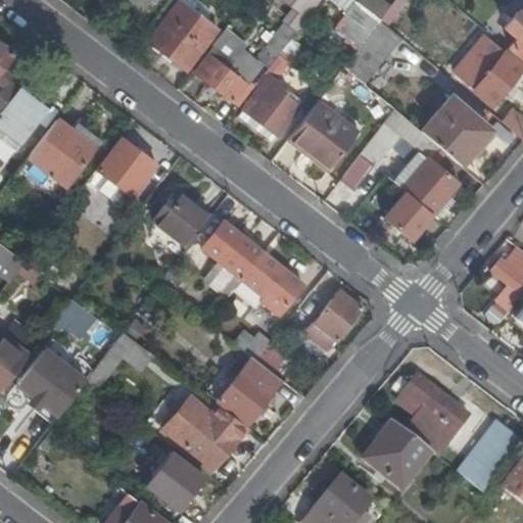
[(128,0),(143,10),(150,1),(155,4),(157,0),(128,0)]
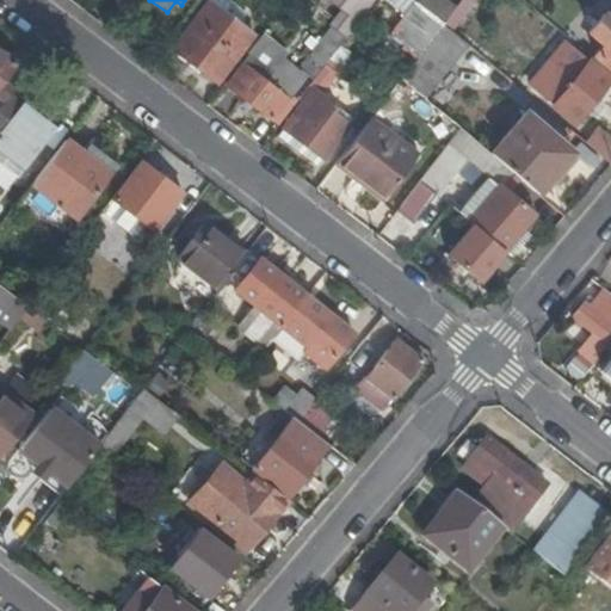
[(254,34),(210,0),(174,49),(218,82),(254,34)]
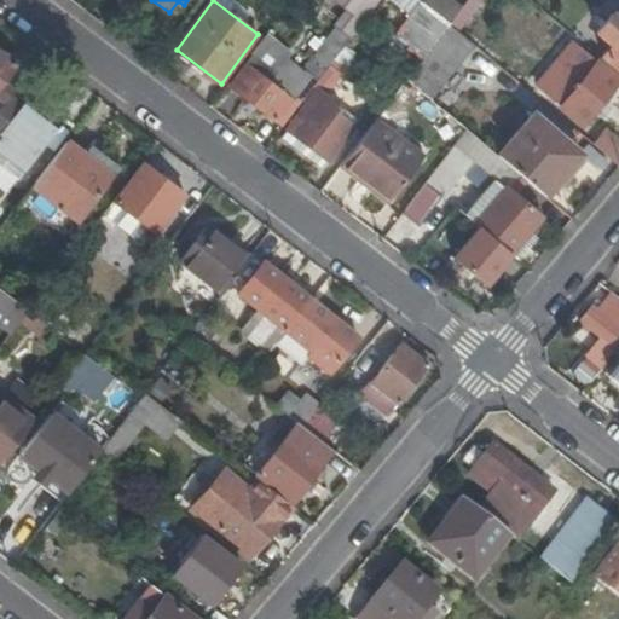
[(335,0),(364,23),(381,0),(335,0)]
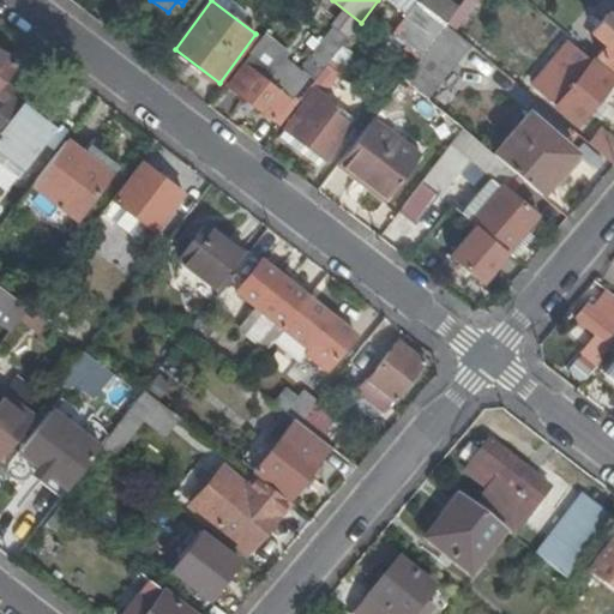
[(420,59),(446,24),(419,2),(414,0),(398,0),(413,10),(392,37),(420,59)]
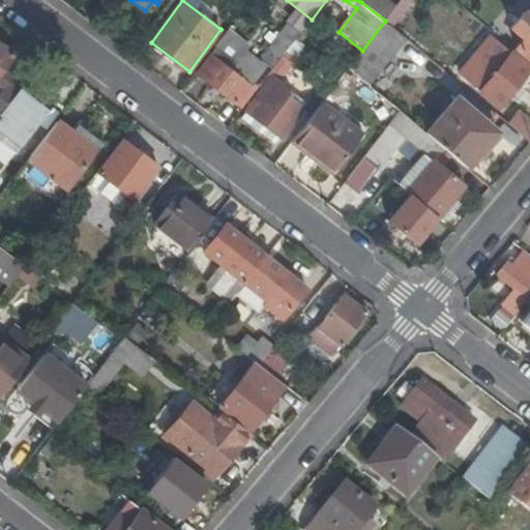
[(392,12),(396,7),(387,0),(362,0),(361,2),(385,21),(392,12)]
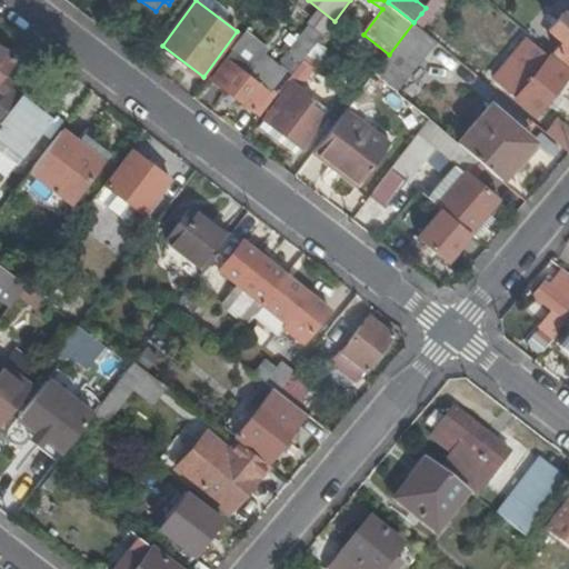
[(421,13),(413,22),(422,29),(428,20),(421,13)]
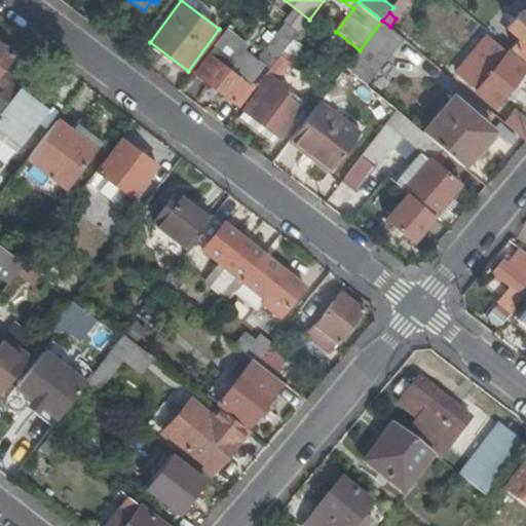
[(521,38),(514,47),(525,58),(525,15),(523,12),(510,28),(521,38)]
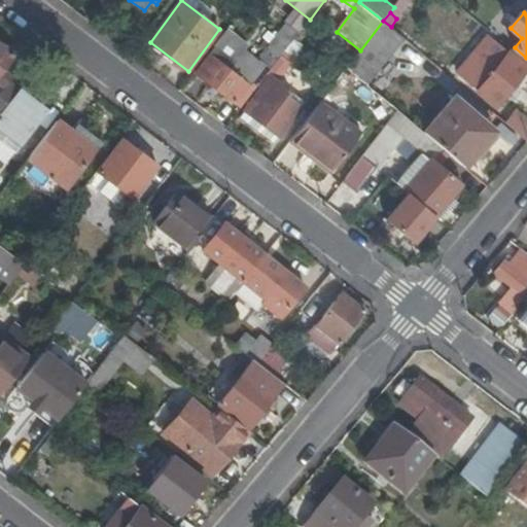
[(347,68),(384,99),(403,74),(387,61),(407,40),(391,27),(383,21),(360,50),(347,68)]
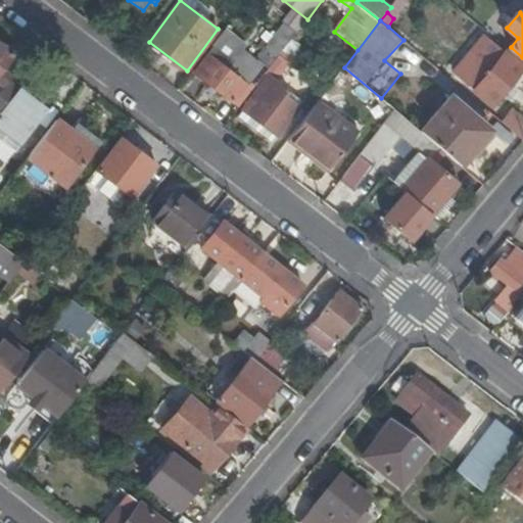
[(283,51),(298,31),(287,21),(258,59),(270,67),(279,55),(283,51)]
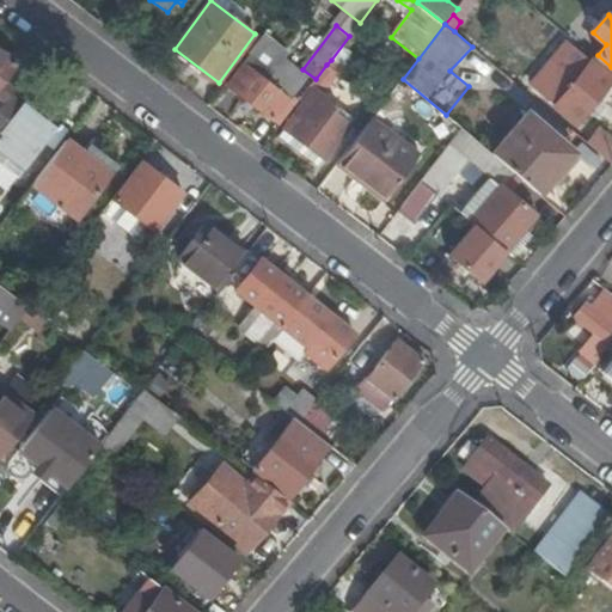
[(273,120),(292,93),(305,77),(281,59),(289,48),(269,32),(228,85),(273,120)]
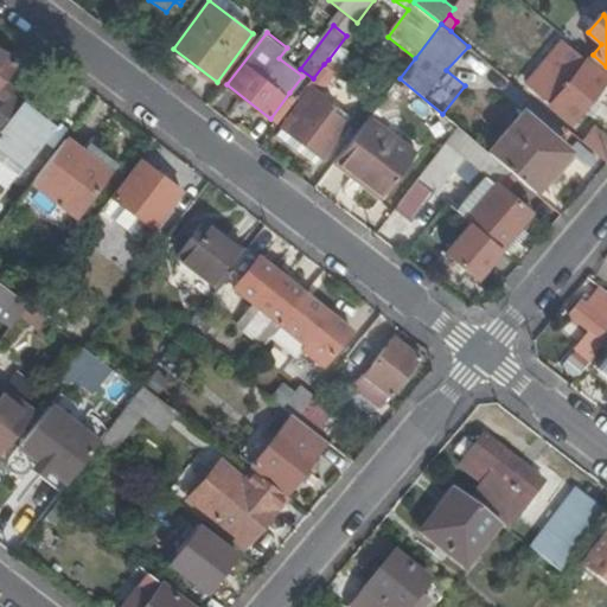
[(14,62),(0,50),(0,91),(7,82),(2,77),(14,62)]
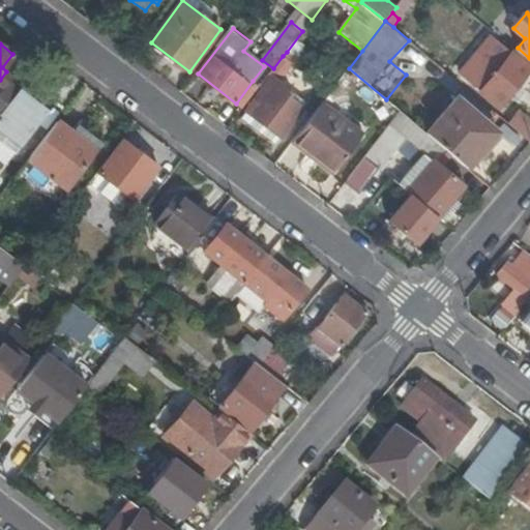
[(499,70),(496,75),(481,91),(499,106),(529,68),(502,43),(494,54),(498,58),(493,65),(499,70)]
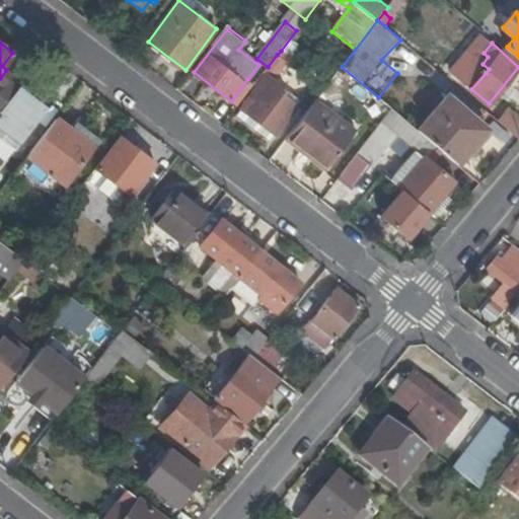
[(287,63),(277,55),(268,67),(278,75),(287,63)]
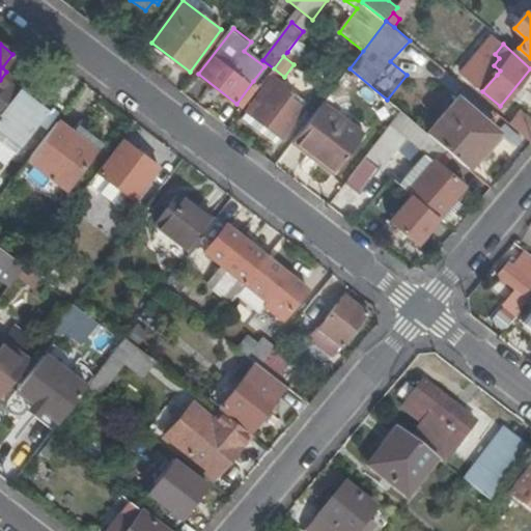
[(491,68),(497,75),(500,71),(494,65),(491,68)]
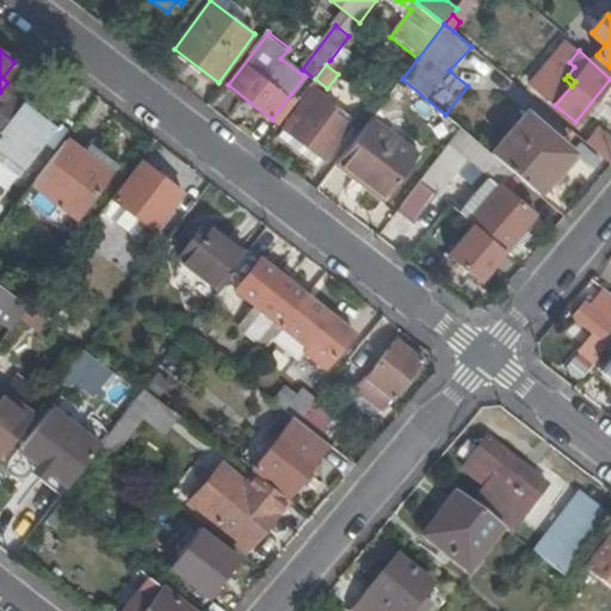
[(0,92),(0,97),(5,102),(10,96),(14,88),(7,82),(0,92)]
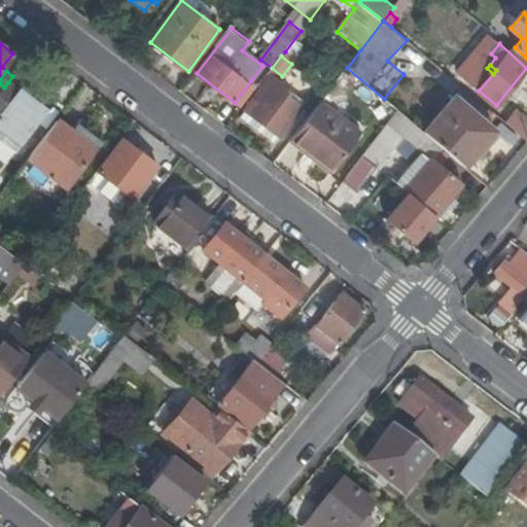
[(235,103),(241,108),(258,85),(251,80),(235,103)]
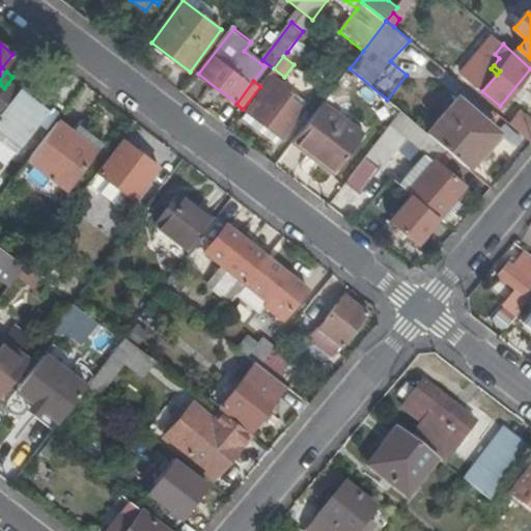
[(304,109),(270,82),(247,111),(282,139),(304,109)]
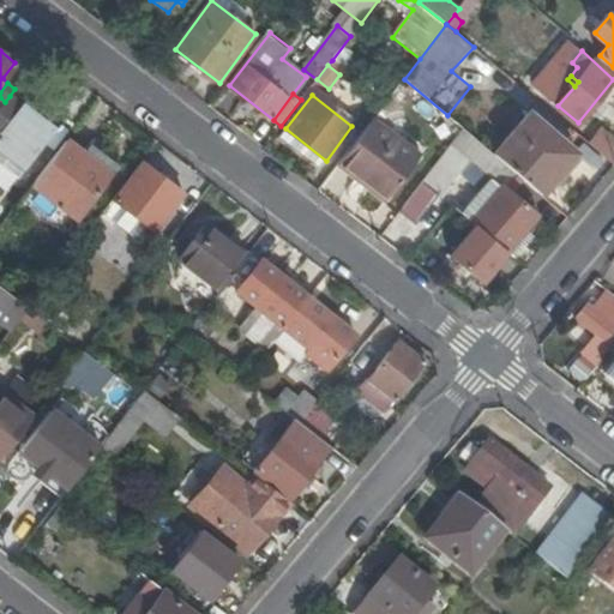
[(5,102),(0,107),(0,162),(16,175),(17,175),(52,128),(10,96),(5,102)]
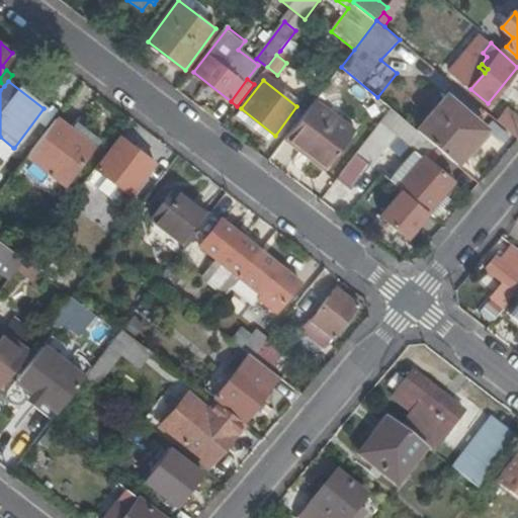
[(417,132),(437,148),(457,165),(475,145),(468,140),(482,124),(447,95),(417,132)]
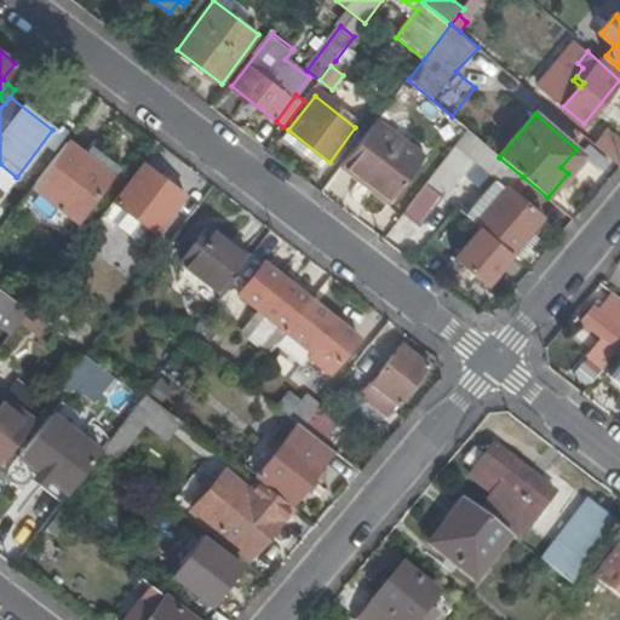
[(425,155),(378,119),(344,162),(374,185),(369,190),(388,205),(425,155)]
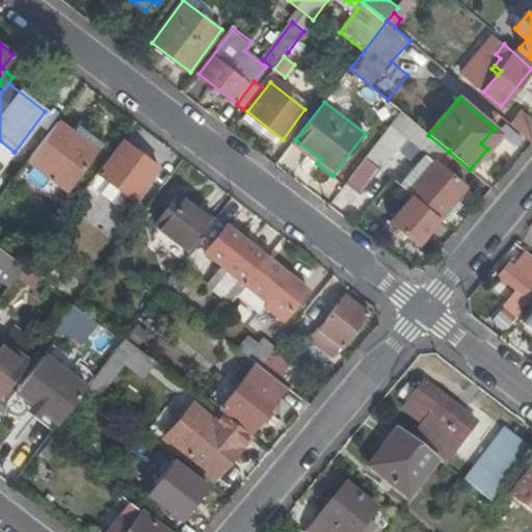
[(401,111),(391,125),(426,155),(417,166),(401,186),(413,195),(440,218),(466,187),(439,164),(449,152),(428,135),(401,111)]
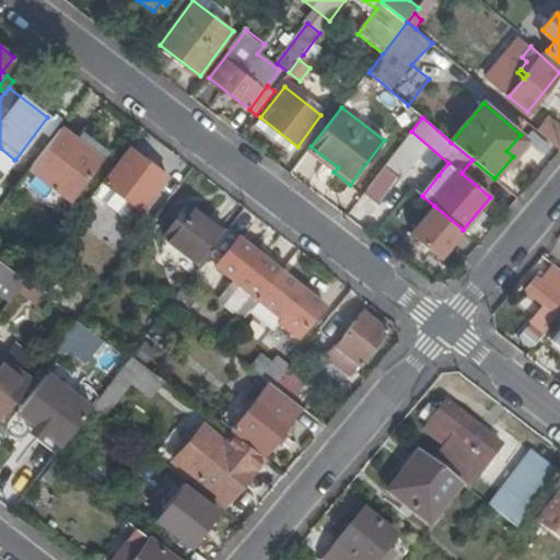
[(537,131),(559,150),(559,131),(546,120),(537,131)]
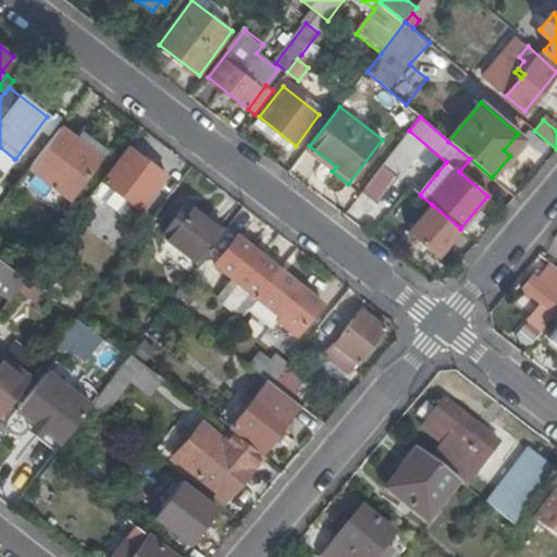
[(60,127),(29,168),(71,199),(101,159),(60,127)]
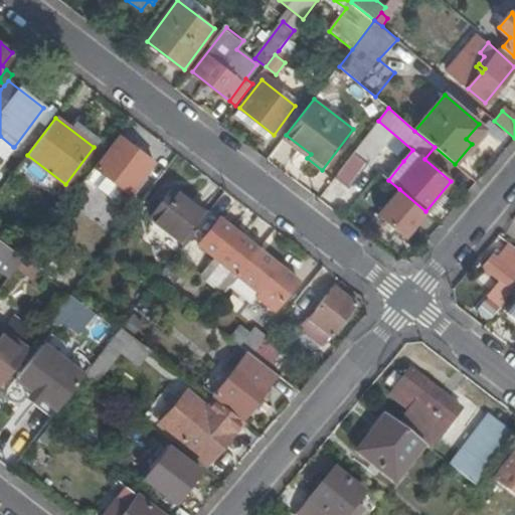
[(354,152),(367,163),(370,165),(386,146),(403,161),(412,150),(378,121),(354,152)]
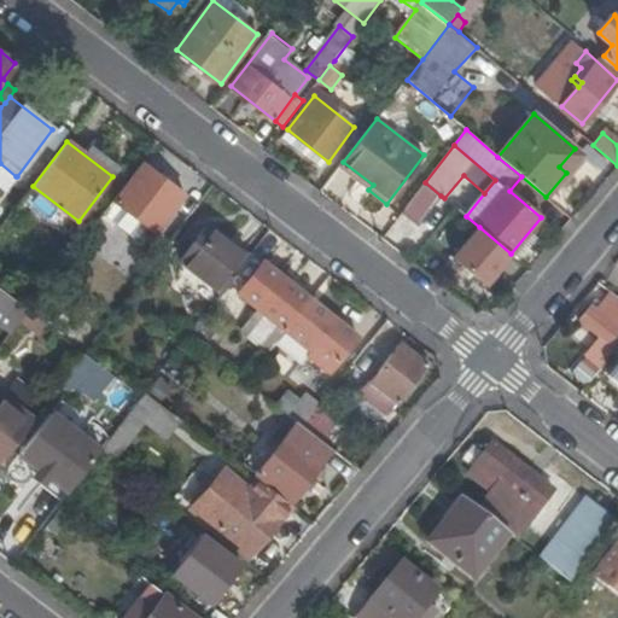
[(582,155),(575,149),(559,167),(566,173),(582,155)]
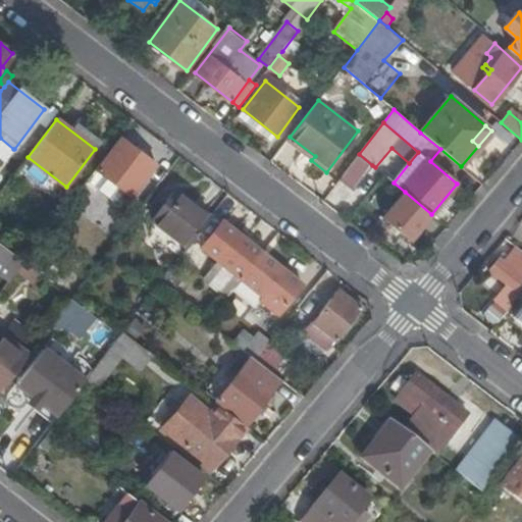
[(290,137),(286,141),(311,160),(315,156),(290,137)]
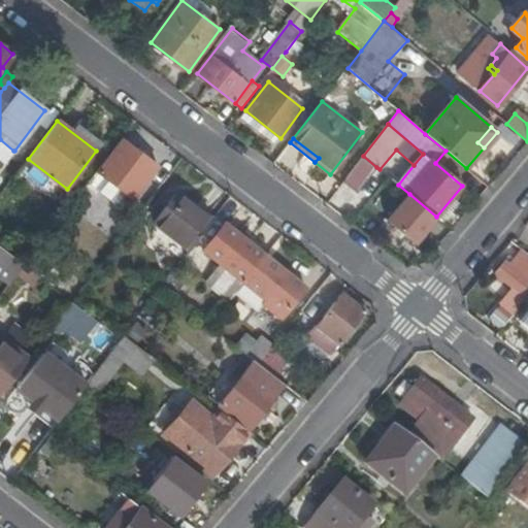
[(13,151),(0,139),(0,155),(6,158),(10,156),(13,151)]
